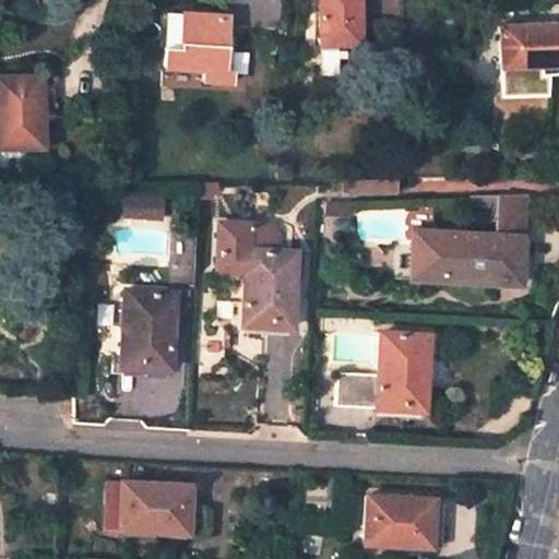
[(318,0),(319,43),(329,43),(330,49),(333,49),(354,49),(354,43),(360,43),(358,0),(318,0)]
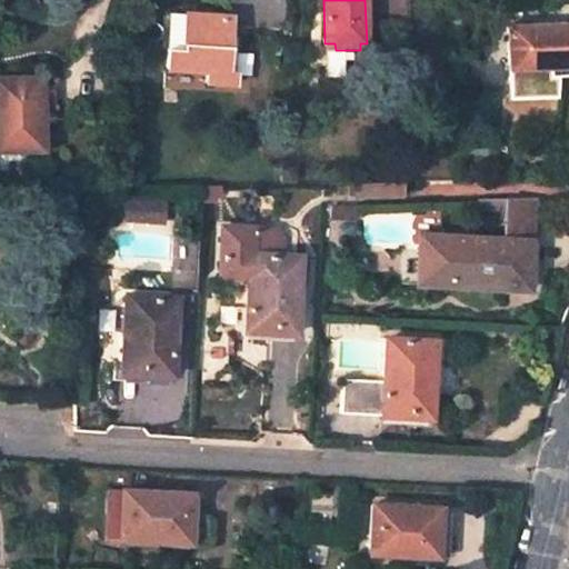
[(459,10),(459,22),(476,22),(475,10),(459,10)]
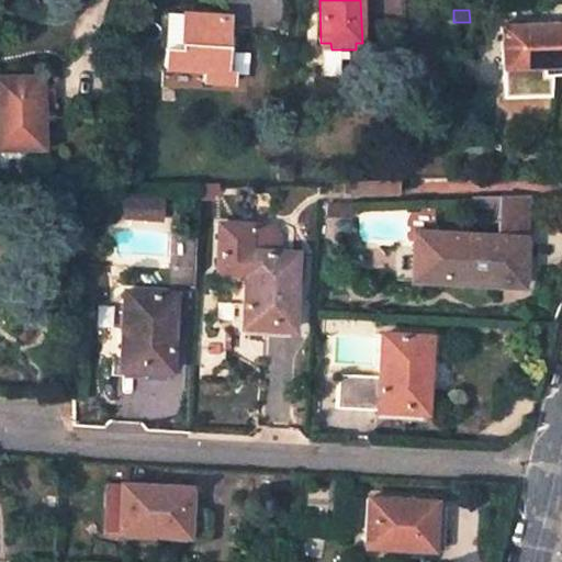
[(222,13),(166,11),(164,47),(167,47),(166,66),(204,69),(203,81),(231,83),(232,68),(225,69),(227,44),(228,19),(222,19),(222,13)]
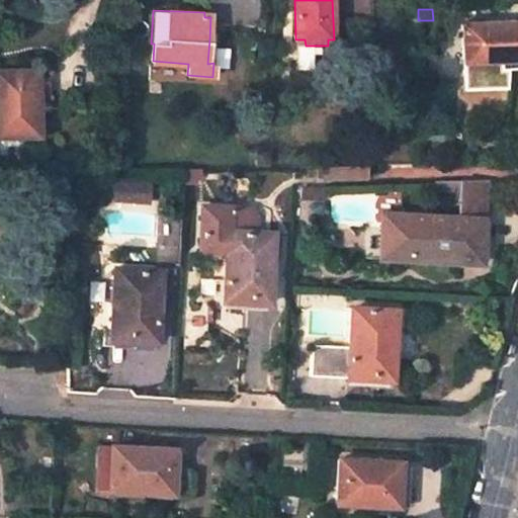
[(517,20),(463,22),(464,62),(517,59),(517,20)]
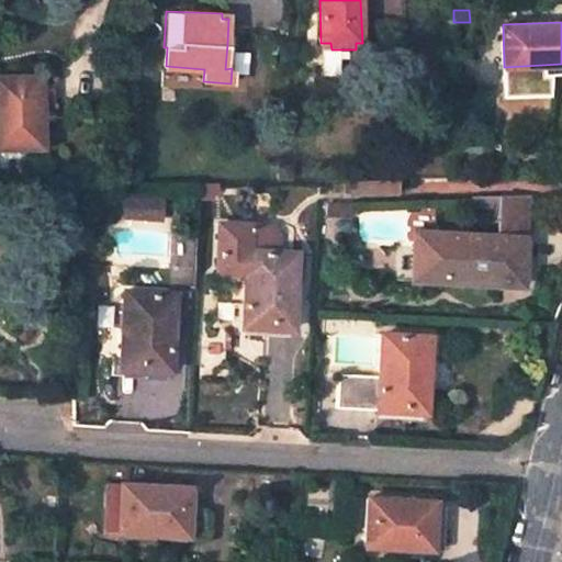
[(321,43),(321,60),(335,60),(335,49),(332,49),(330,43),(321,43)]
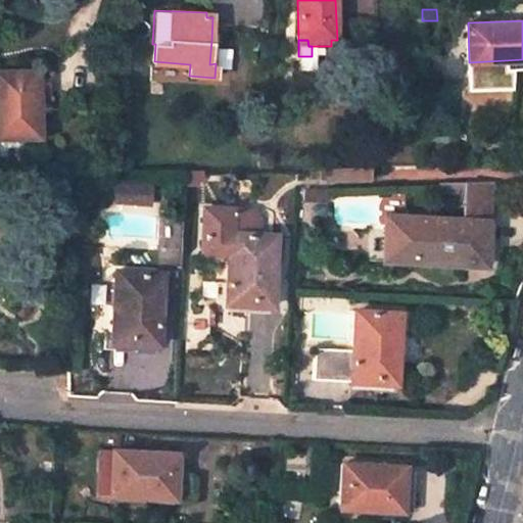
[(216,63),(218,41),(211,41),(209,64),(216,63)]
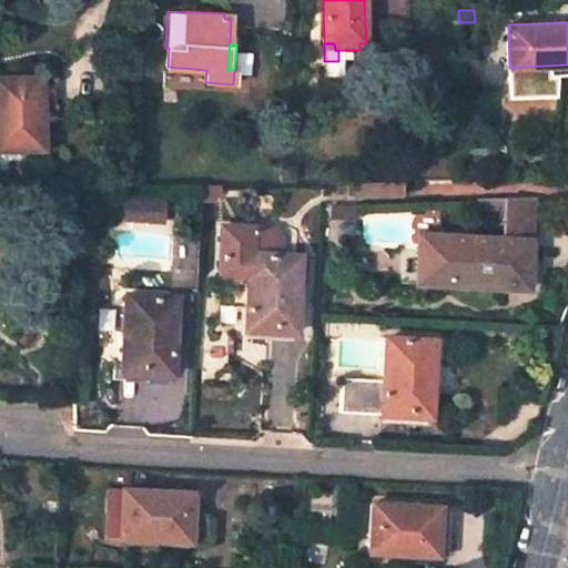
[(0,77),(0,149),(41,150),(40,105),(39,77),(0,77)]
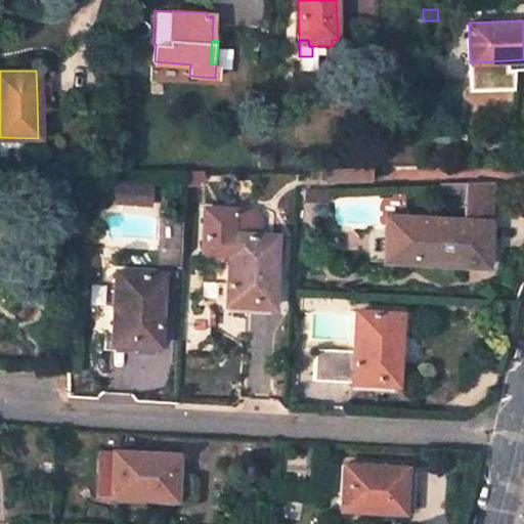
[(51,97),(51,71),(36,71),(37,97),(51,97)]
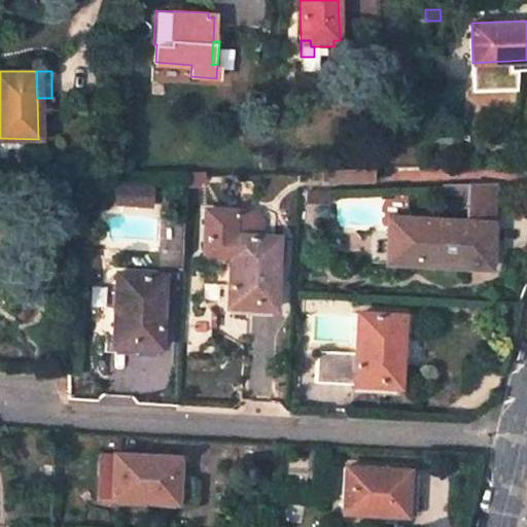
[(328,171),(329,182),(371,182),(372,171),(328,171)]
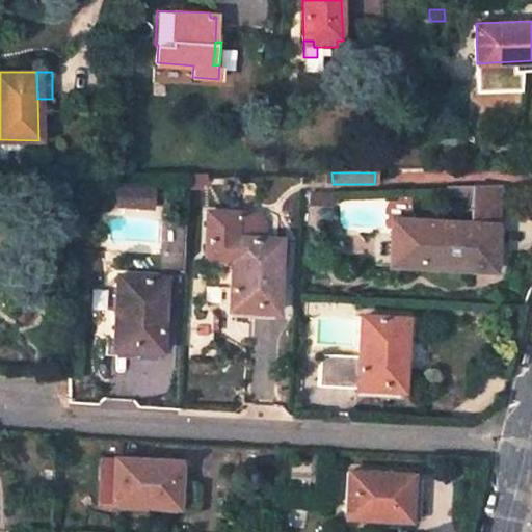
[(321,193),(310,191),(309,203),(320,204),(321,193)]
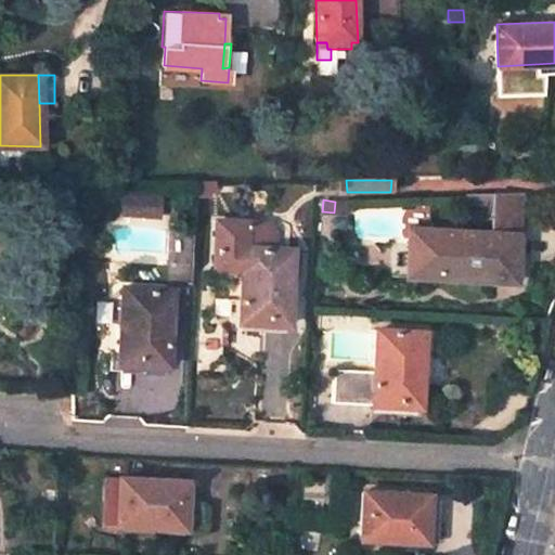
[(346,203),(335,202),(334,213),(345,214),(346,203)]
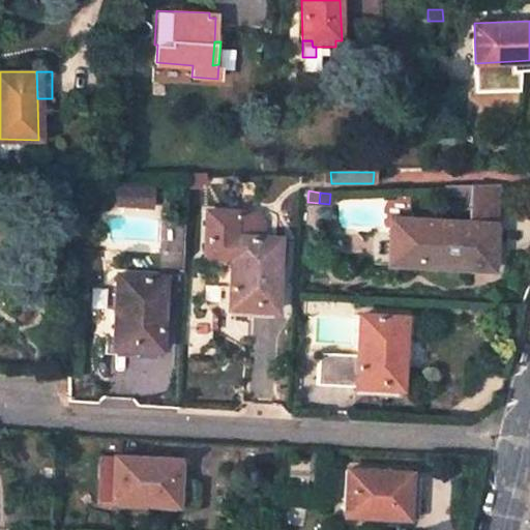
[(490,226),(391,221),(390,242),(396,242),(395,264),(472,268),(472,263),(492,264),(494,243),(489,243),(490,226)]
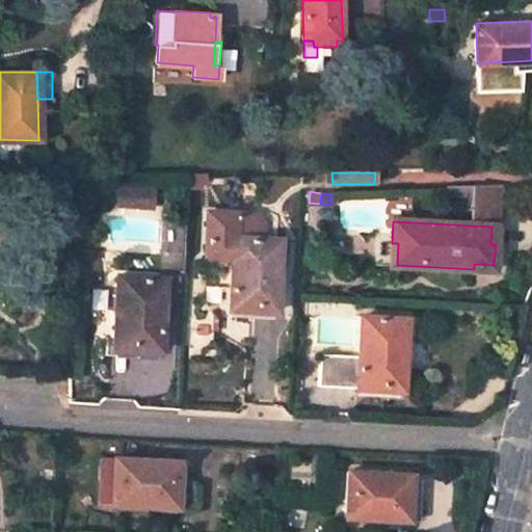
[(162,222),(161,274),(182,275),(185,222),(162,222)]
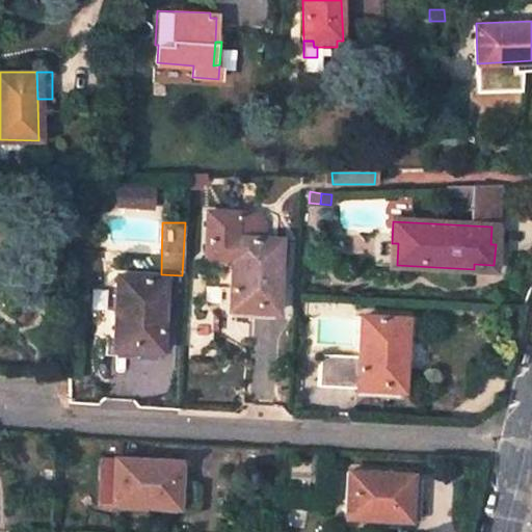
[(237,295),(236,311),(253,312),(257,312),(257,306),(274,307),(280,238),(235,236),(232,294),(237,295)]
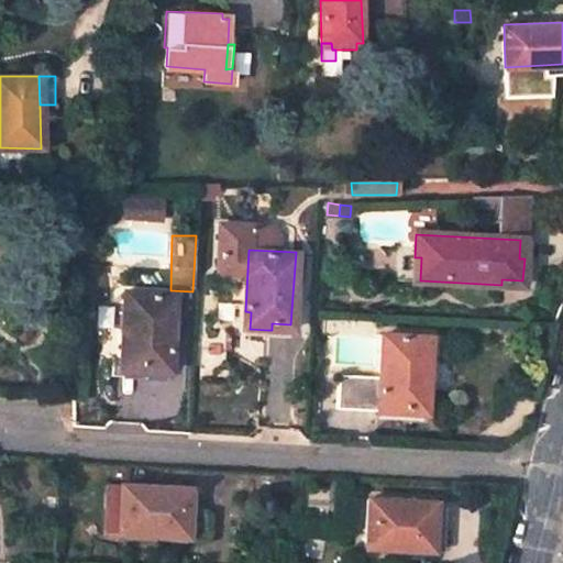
[(174,295),(125,293),(122,364),(143,364),(142,370),(162,371),(162,355),(172,355),(174,295)]
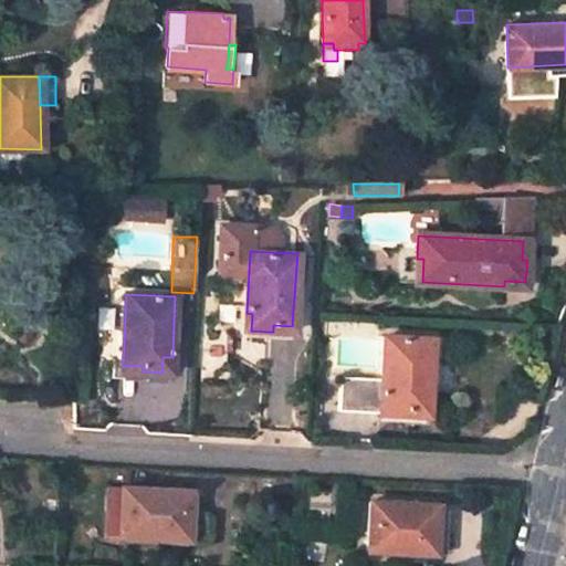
[(247,313),(245,335),(269,336),(269,332),(251,331),(252,314),(247,313)]
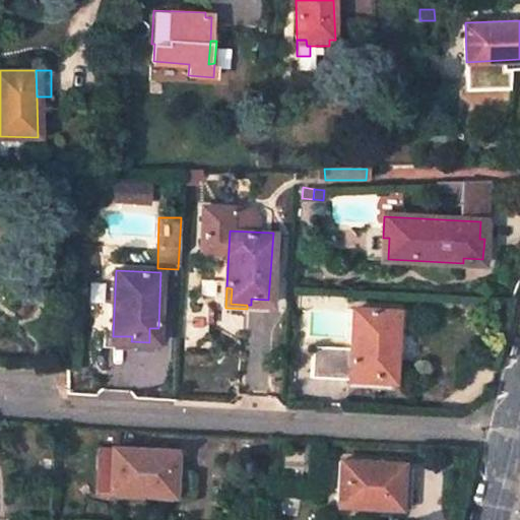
[(396,310),(352,308),(349,348),(312,346),(310,377),(374,380),(375,375),(392,375),(396,310)]
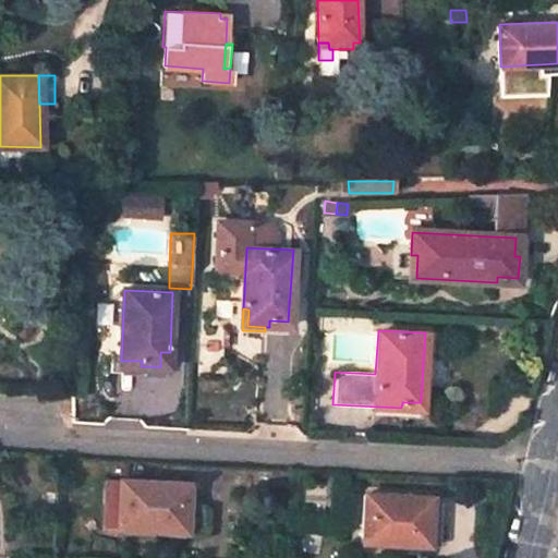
[(160,367),(168,367),(170,352),(160,352),(160,367)]
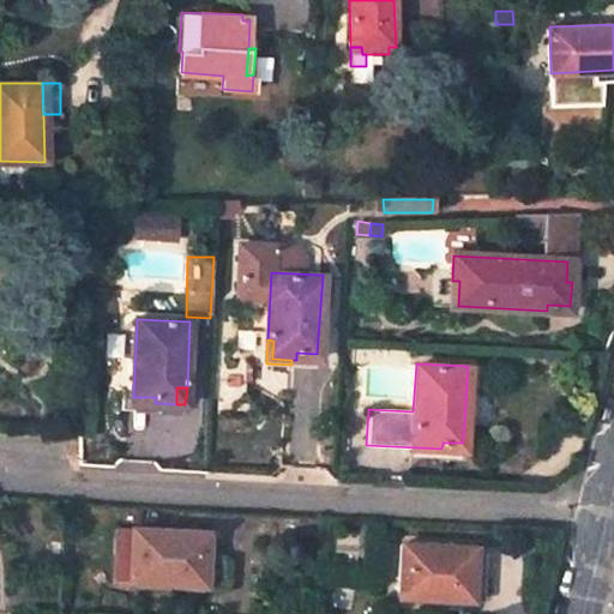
[(133,529),(116,528),(113,581),(131,582),(133,529)]
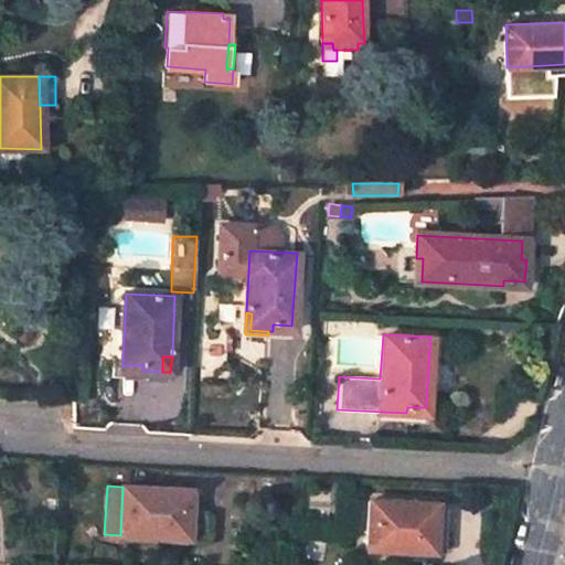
[(123,487),(120,535),(187,539),(187,535),(189,509),(184,508),(187,489),(123,487)]
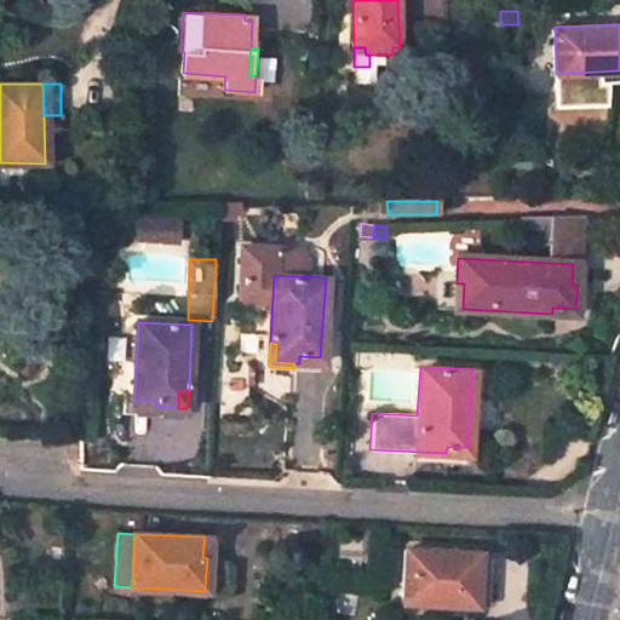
[(407,549),(402,602),(453,604),(454,595),(477,596),(478,573),(472,573),(475,551),(407,549)]
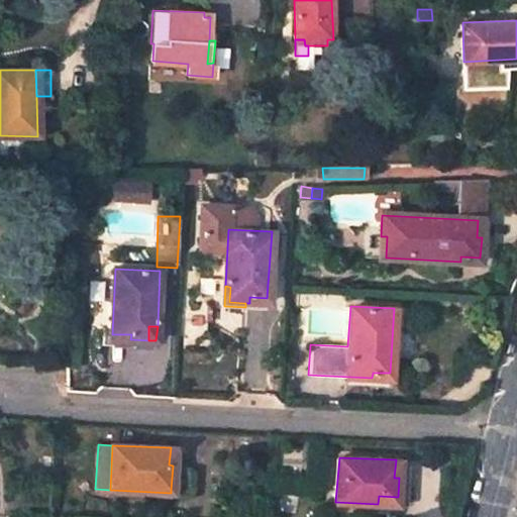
[(171,490),(186,491),(187,467),(173,466),(171,490)]
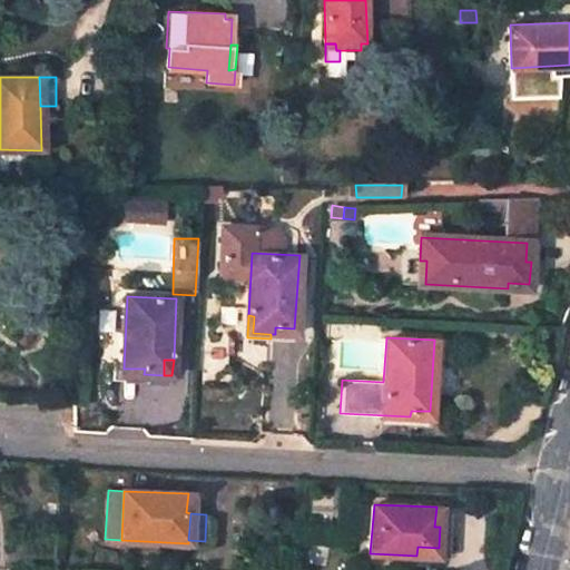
[(416,556),(438,557),(439,548),(418,547),(416,556)]
